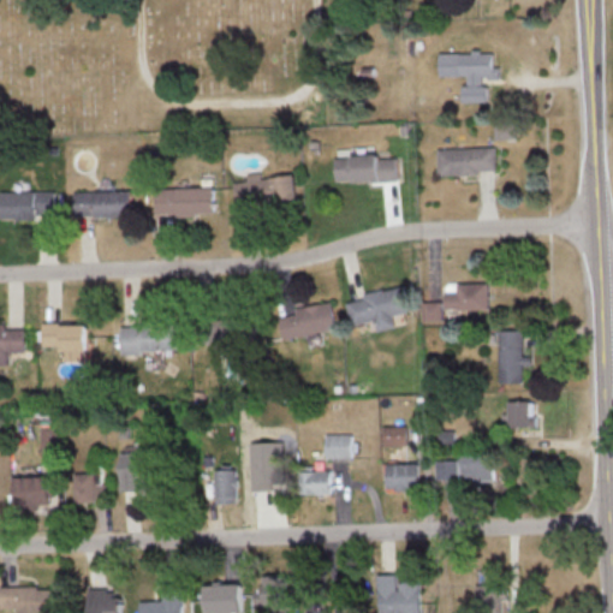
[(436,54),(436,77),(462,77),(462,103),(482,103),(482,81),(495,79),(495,70),(489,70),(489,54),(436,54)]
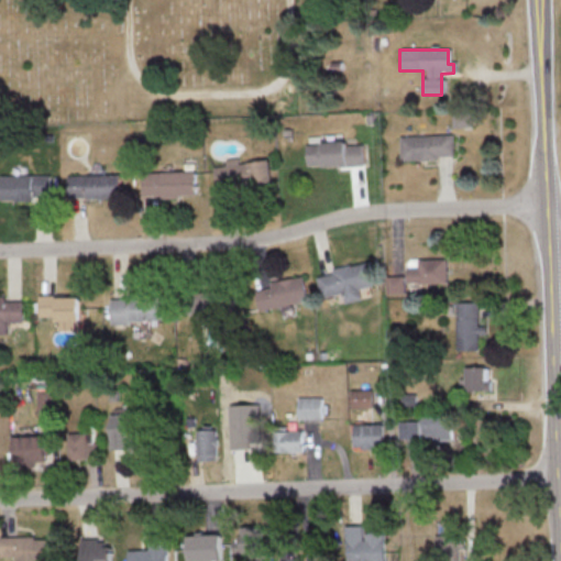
[(452,157),(452,136),(398,138),(398,162),(437,162),(437,157),(452,157)]
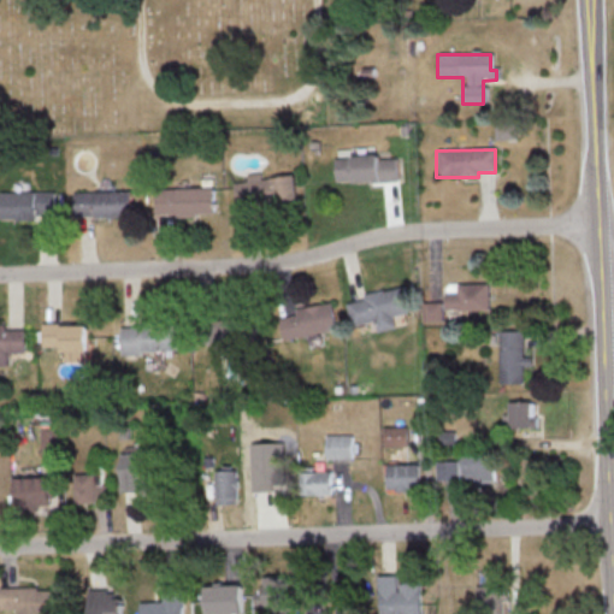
[(397,183),(396,160),(377,160),(377,158),(334,159),(335,184),(397,183)]
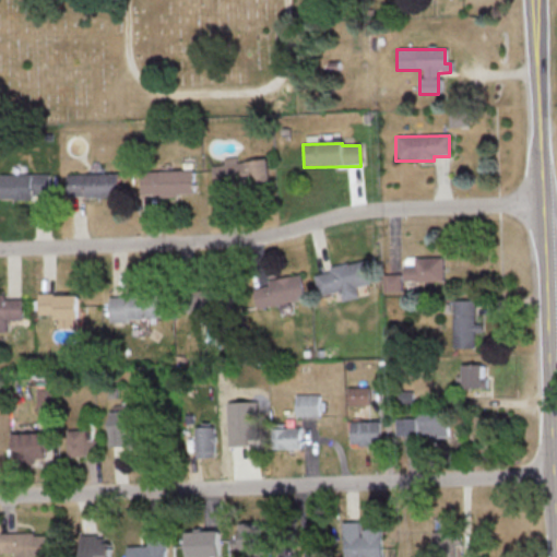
[(236,164),(235,157),(223,160),(224,166),(211,167),(214,191),(269,182),(265,160),(236,164)]
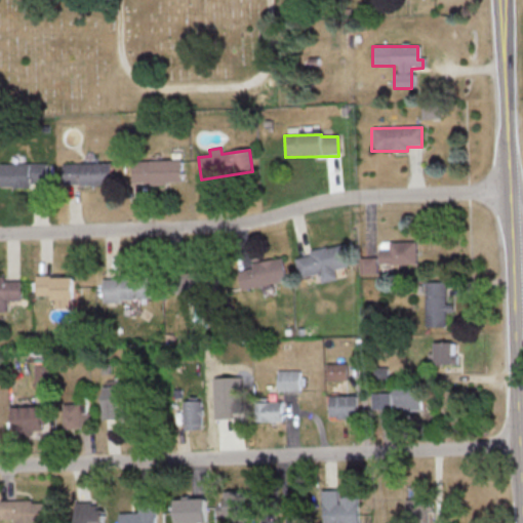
[(182,161),(131,162),(132,186),(183,185),(182,161)]
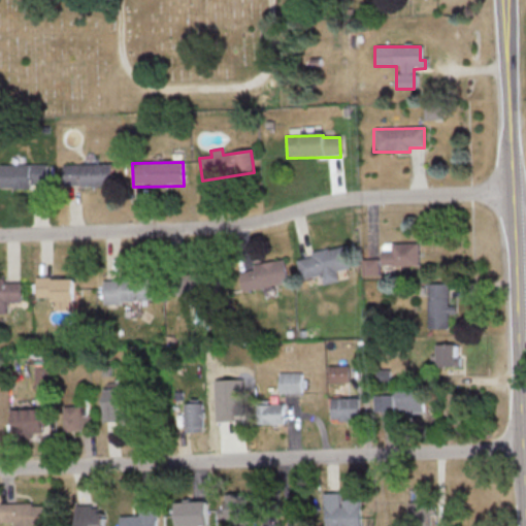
[(112,186),(111,164),(62,166),(63,188),(112,186)]
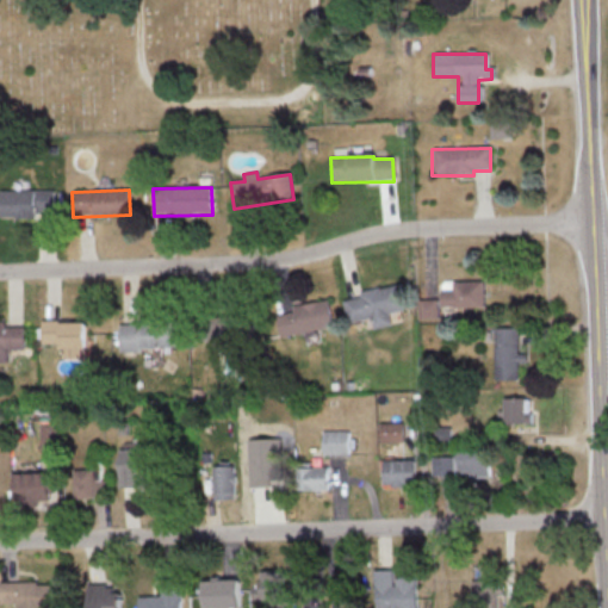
[(0,219),(35,218),(35,215),(53,215),(53,191),(0,192),(0,219)]
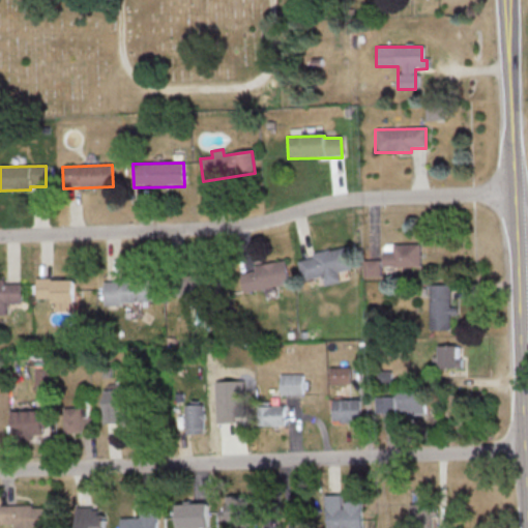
[(382,268),(419,267),(418,244),(392,245),(392,254),(381,255),(382,268)]
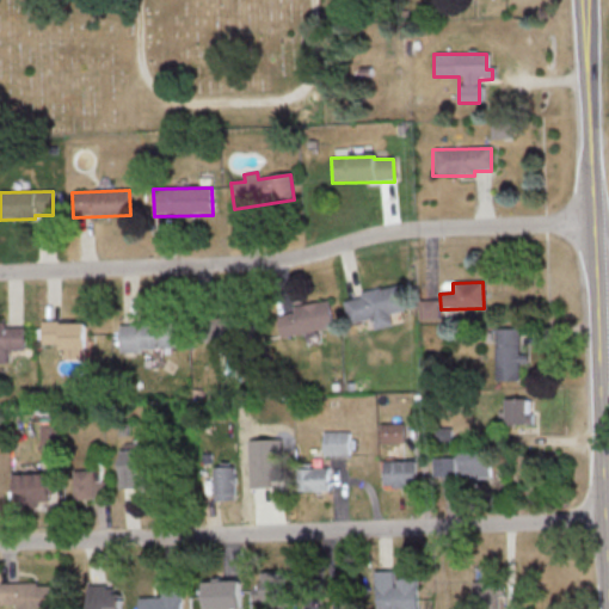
[(392,327),(389,314),(404,313),(400,287),(360,293),(361,299),(344,301),(348,324),(371,320),(374,331),(392,327)]
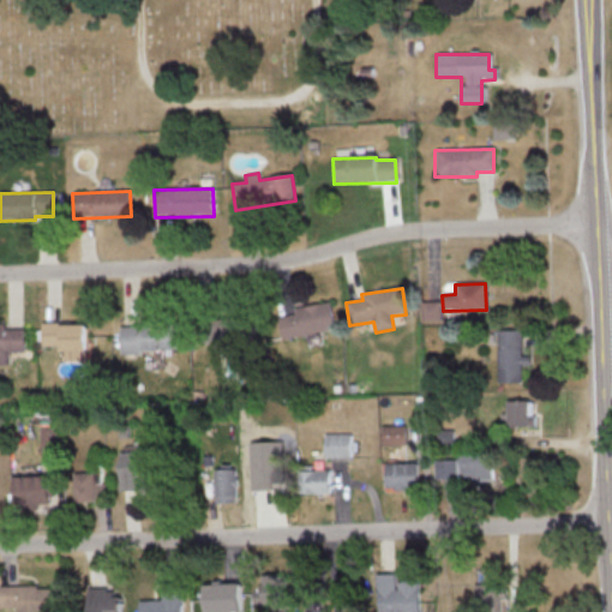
[(282,340),(335,330),(330,303),(294,310),(295,316),(279,318),(282,340)]
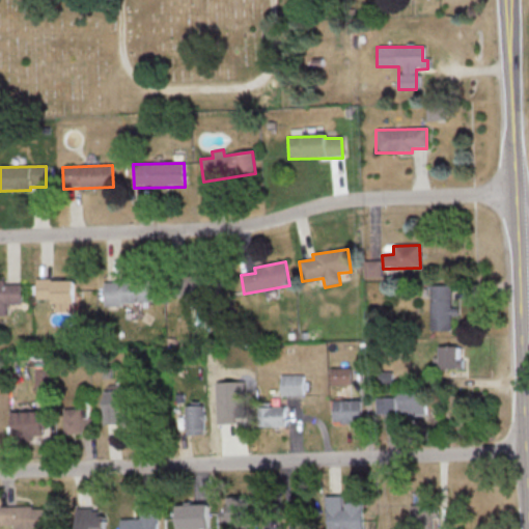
[(380,261),(363,261),(363,279),(381,278),(380,261)]
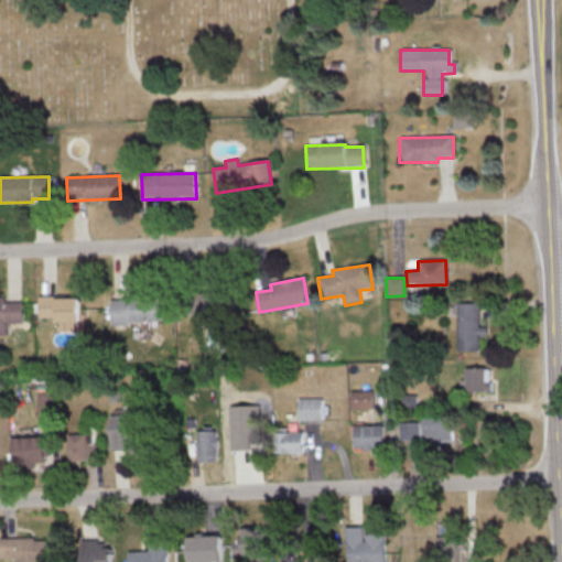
[(191,295),(193,319),(224,316),(222,293),(191,295)]
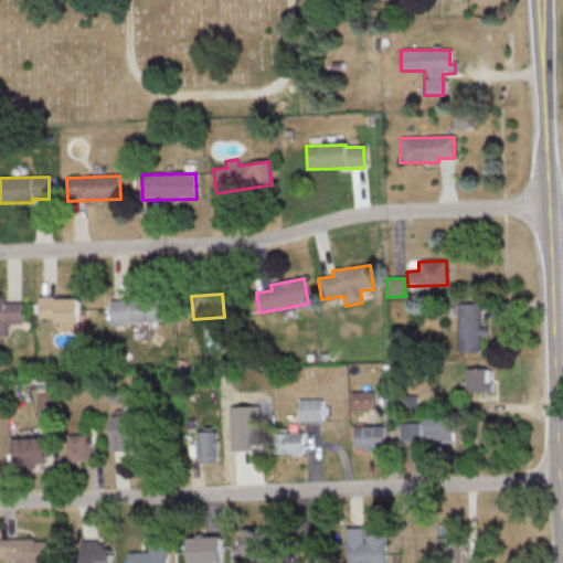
[(163,322),(163,296),(127,296),(127,301),(109,300),(109,328),(134,328),(134,337),(148,337),(149,322),(163,322)]
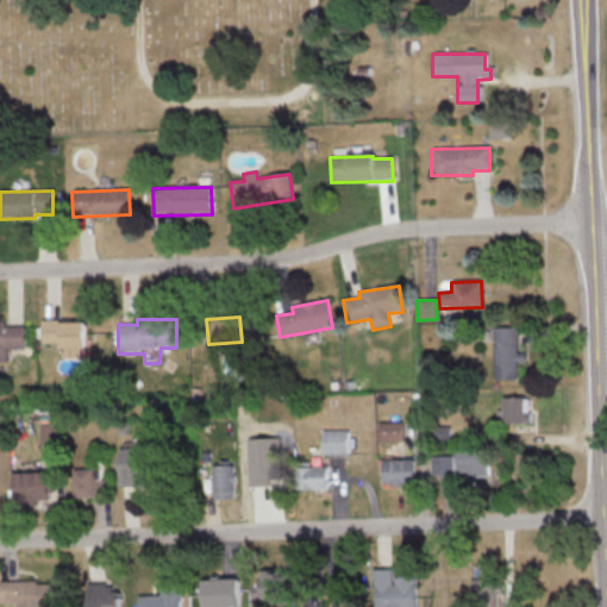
[(86,350),(86,321),(41,321),(42,345),(62,344),(62,360),(80,360),(80,350),(86,350)]
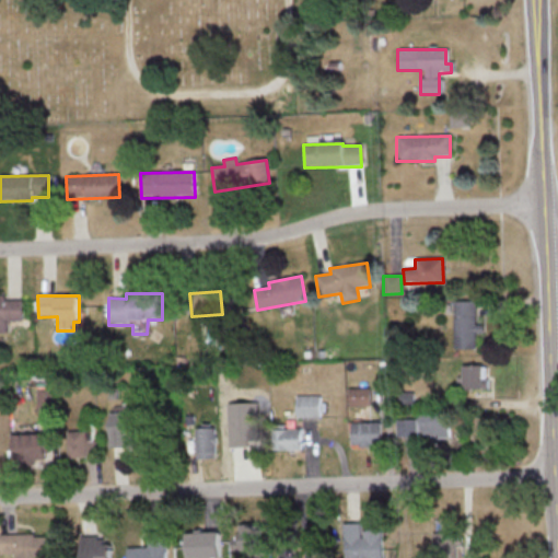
[(475,326),(475,302),(453,302),(454,350),(475,349),(475,334),(483,334),(483,326),(475,326)]
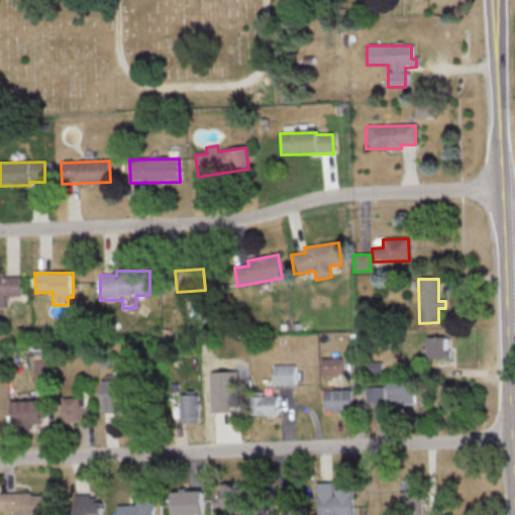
[(420,348),(420,363),(433,362),(433,368),(448,368),(447,337),(426,338),(426,348),(420,348)]
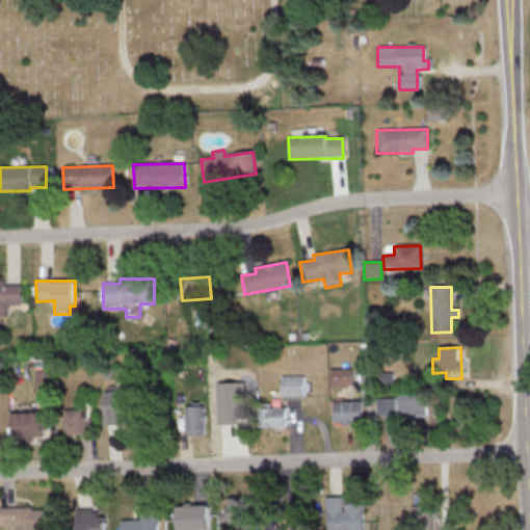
[(329,370),(329,387),(350,387),(350,369),(329,370)]
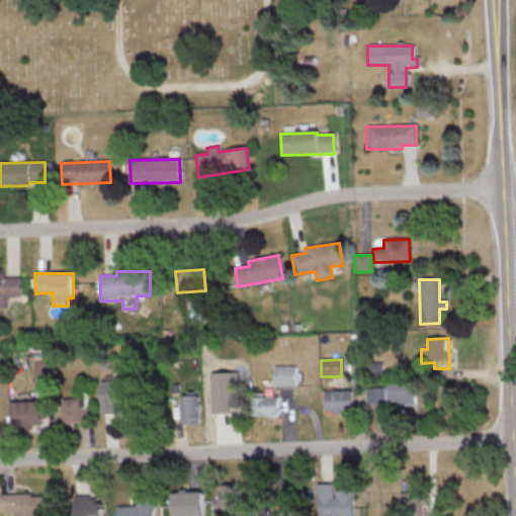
[(33,361),(34,390),(52,389),(51,360),(33,361)]
